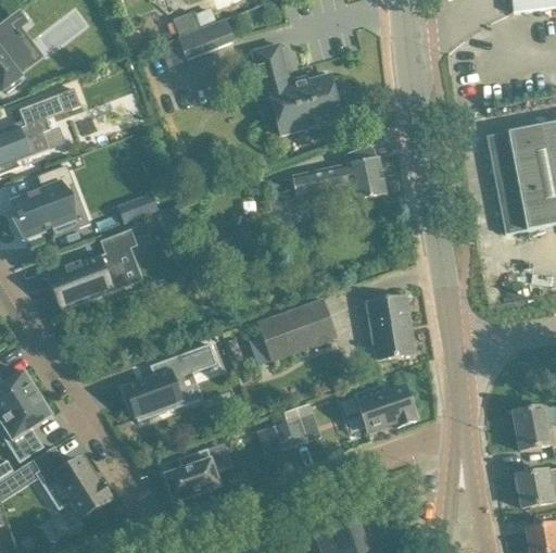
[(193,0),(204,26),(226,17),(247,10),(242,0),(193,0)]
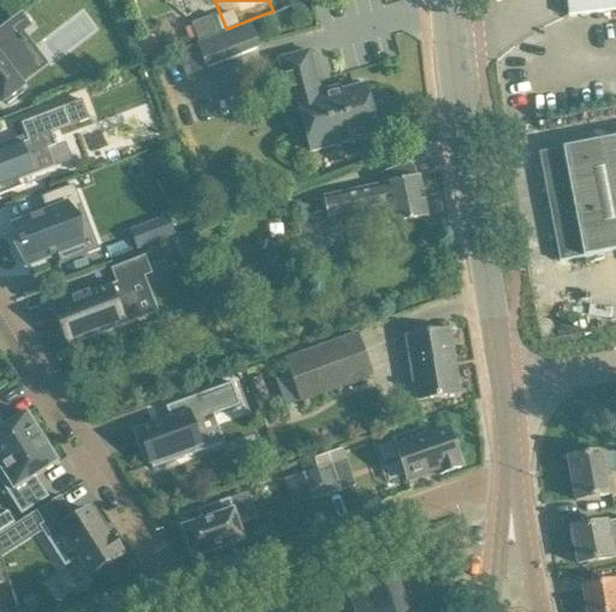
[(567,0),(569,13),(615,9),(615,0),(567,0)]
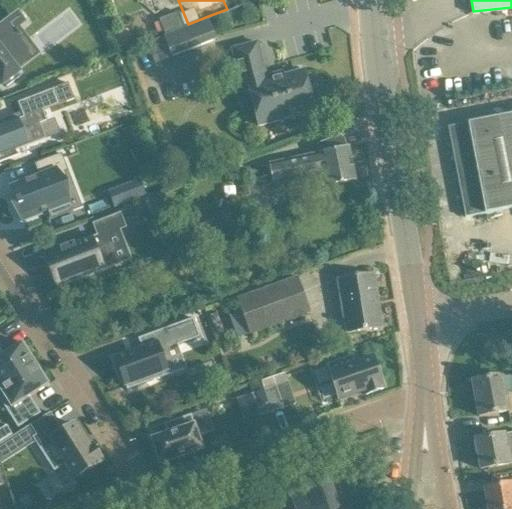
[(0,79),(2,82),(3,81),(6,85),(19,75),(16,71),(18,70),(10,60),(22,51),(7,32),(24,19),(16,8),(0,20),(0,79)]
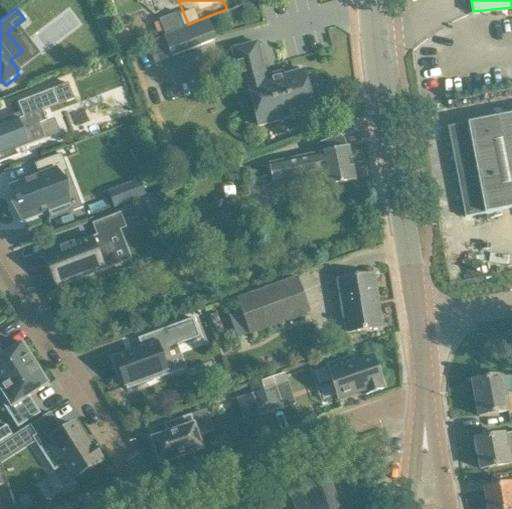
[(164,33),(182,26),(177,12),(159,19),(164,33)]
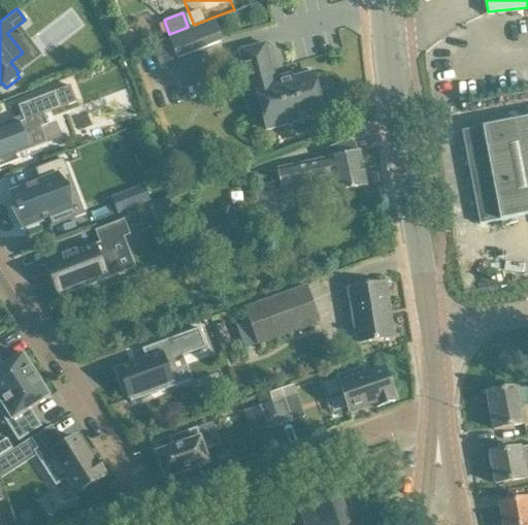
[(188,27),(169,34),(168,35),(174,52),(221,34),(215,17),(194,25),(188,27)]
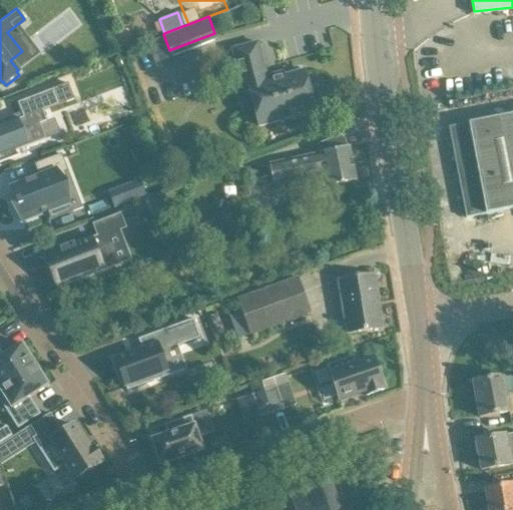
[(268,78),(258,40),(231,47),(242,86),(248,84),(259,124),(315,109),(304,68),(268,78)]
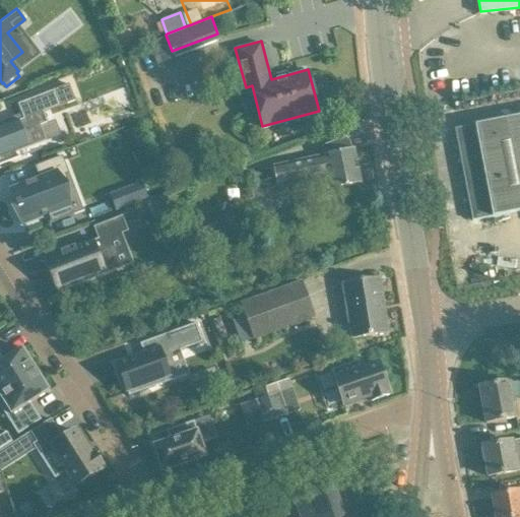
[(0,125),(0,162),(18,155),(16,150),(15,149),(46,138),(41,124),(48,121),(44,111),(75,99),(68,81),(16,102),(20,112),(22,117),(0,125)]
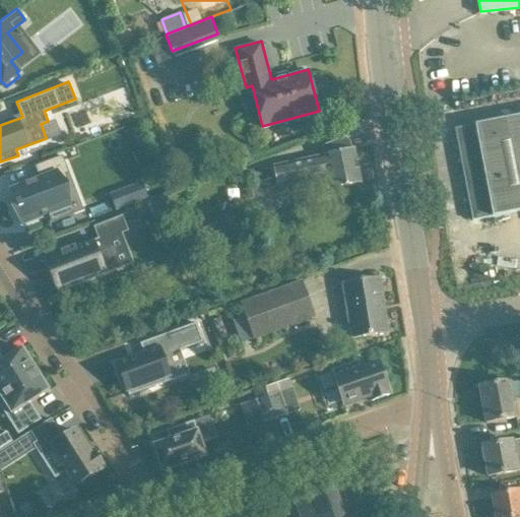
[(519,144),(516,125),(495,129),(499,149),(503,171),(503,173),(519,169),(519,144)]
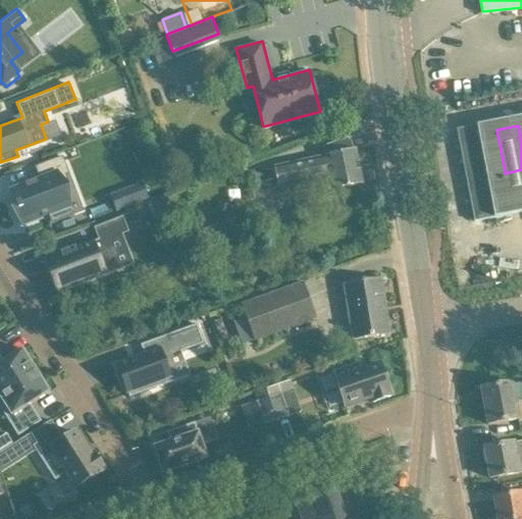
[(497,130),(459,137),(463,157),(501,150),(497,130)]
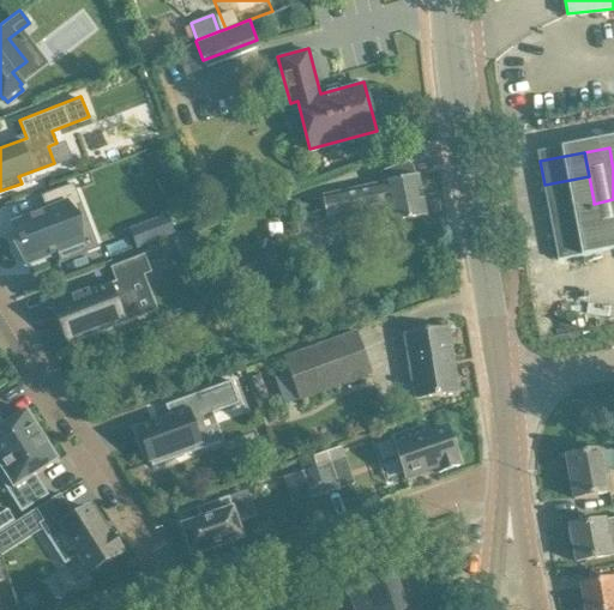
[(421,192),(417,174),(415,175),(413,164),(407,159),(380,170),(383,181),(343,189),(348,215),(355,213),(365,211),(389,205),(386,199),(421,192)]
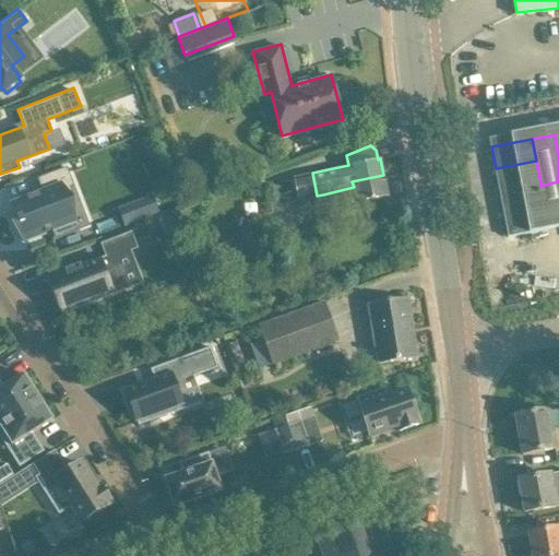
[(536,161),(496,168),(500,190),(540,184),(536,161)]
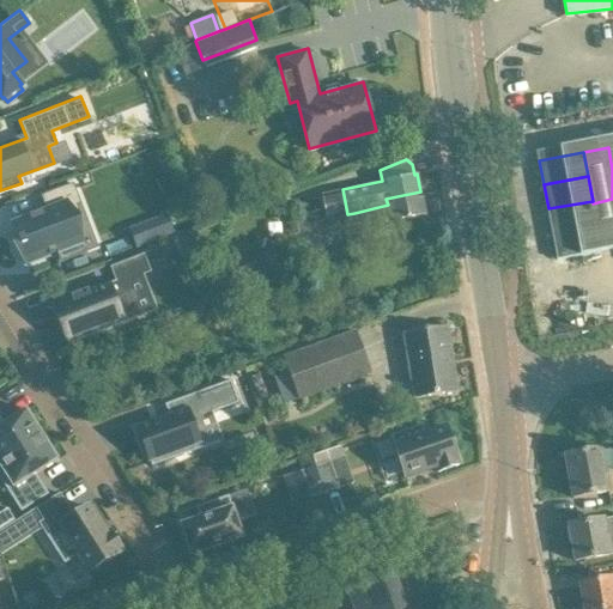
[(46,209),(12,223),(26,262),(56,251),(59,259),(58,260),(58,261),(86,250),(86,249),(84,250),(72,220),(82,217),(77,205),(82,202),(73,181),(41,194),(46,209)]
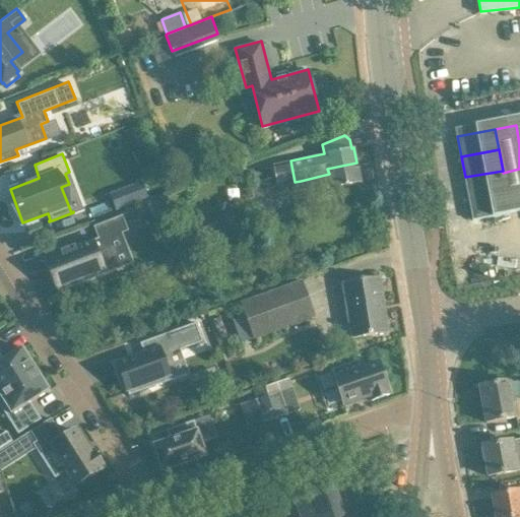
[(295,182),(290,160),(272,165),(276,186),(295,182)]
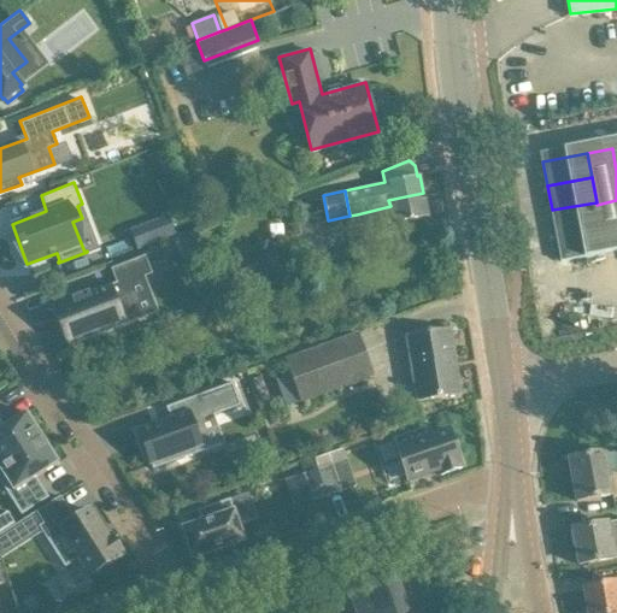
[(428,214),(423,193),(388,200),(391,206),(366,212),(357,214),(360,229),(428,214)]
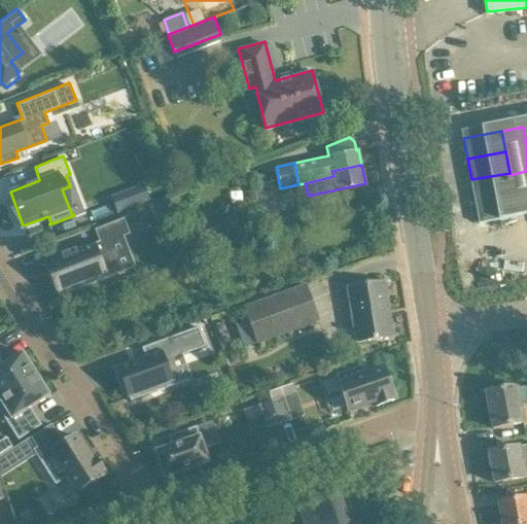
[(526,171),(510,175),(513,194),(517,214),(526,212),(526,171)]
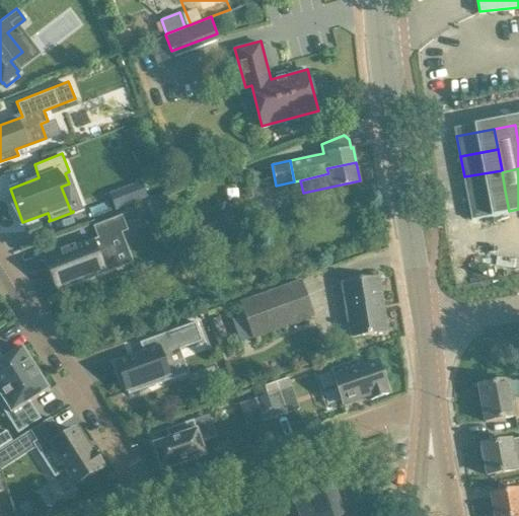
[(502,170),(464,176),(467,198),(505,191),(502,172),(502,170)]
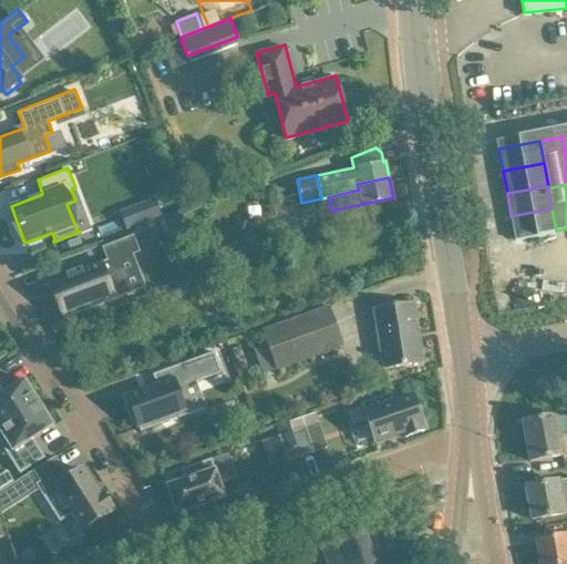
[(276,215),(265,217),(271,236),(298,231),(290,196),(272,200),(276,215)]
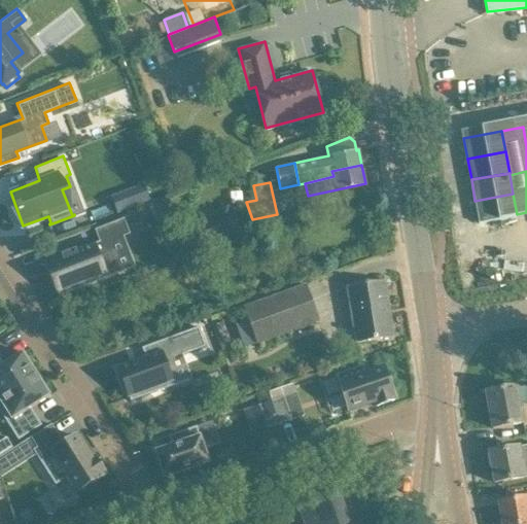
[(513,194),(475,201),(479,221),(517,214),(513,194)]
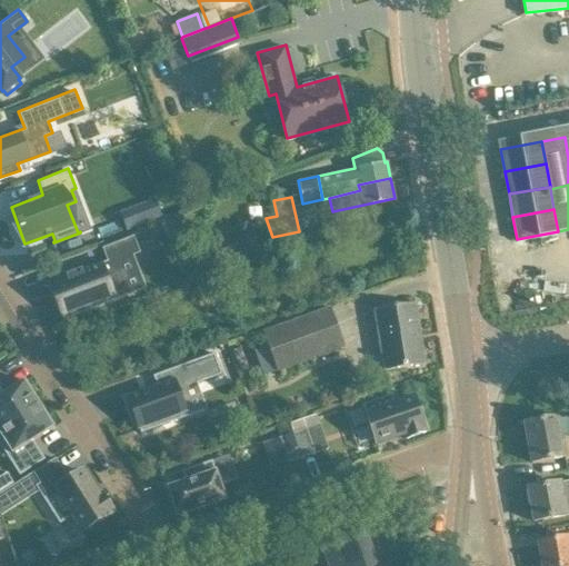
[(278,256),(269,232),(213,254),(222,278),(278,256)]
